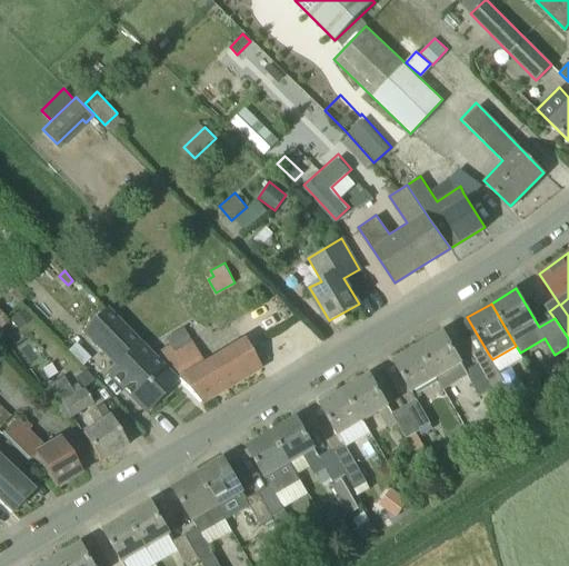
[(108,370),(145,409),(176,379),(105,306),(82,328),(116,363),(108,370)]
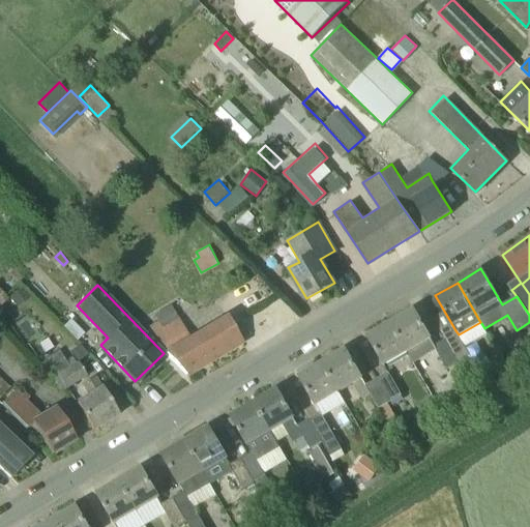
[(447,367),(451,364),(458,360),(444,338),(434,344),(413,309),(390,322),(408,351),(414,362),(437,349),(447,367)]
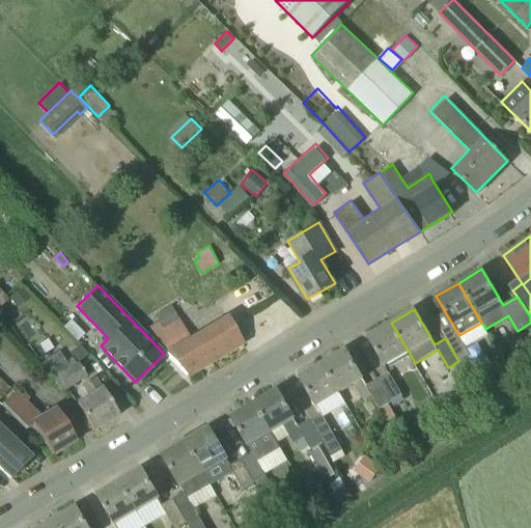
[(143,328),(186,372),(241,340),(226,314),(190,335),(174,310),(143,328)]
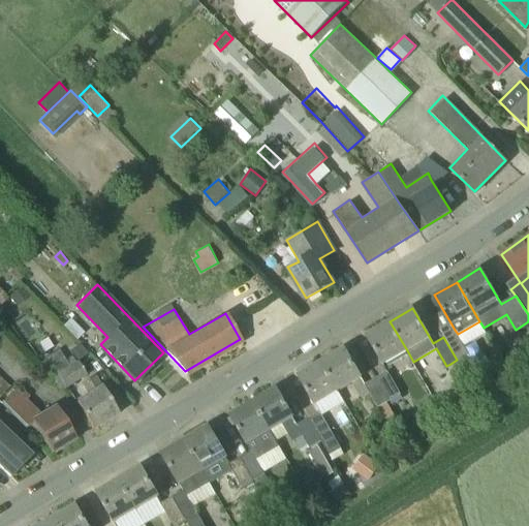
[(366,335),(383,365),(407,350),(390,321),(366,335)]
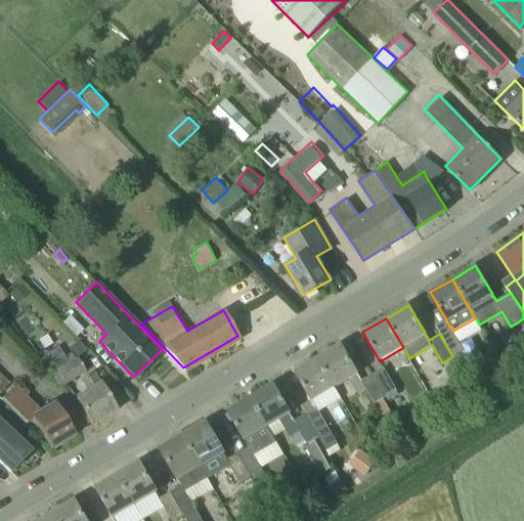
[(450,327),(439,334),(452,356),(465,350),(453,331),(450,327)]
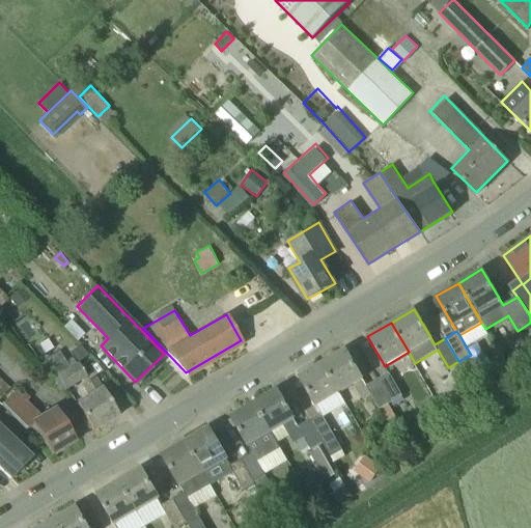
[(345,350),(322,363),(339,392),(362,379),(345,350)]
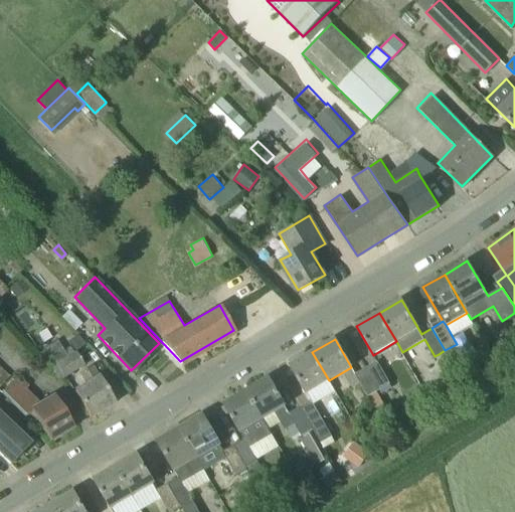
[(63,376),(84,364),(75,348),(72,350),(69,344),(62,347),(66,354),(54,361),(63,376)]
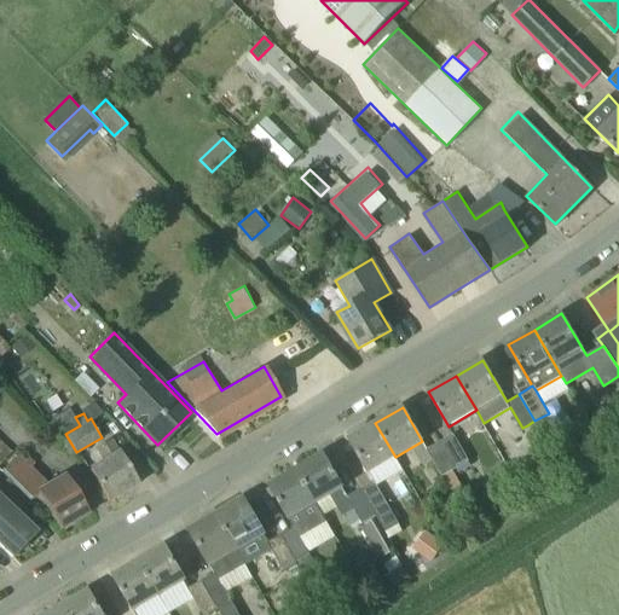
[(348,437),(368,473),(395,457),(375,423),(348,437)]
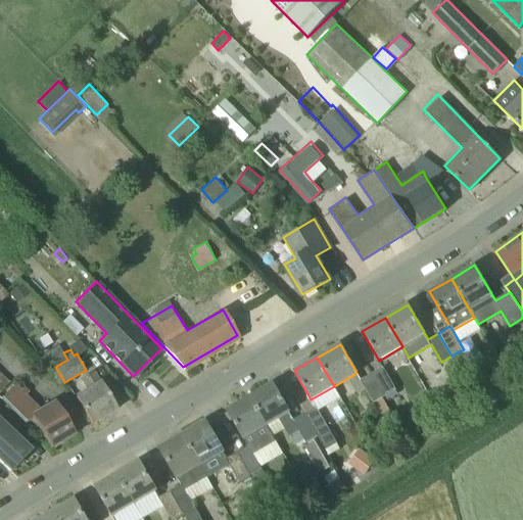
[(371,372),(384,395),(396,388),(383,366),(371,372)]
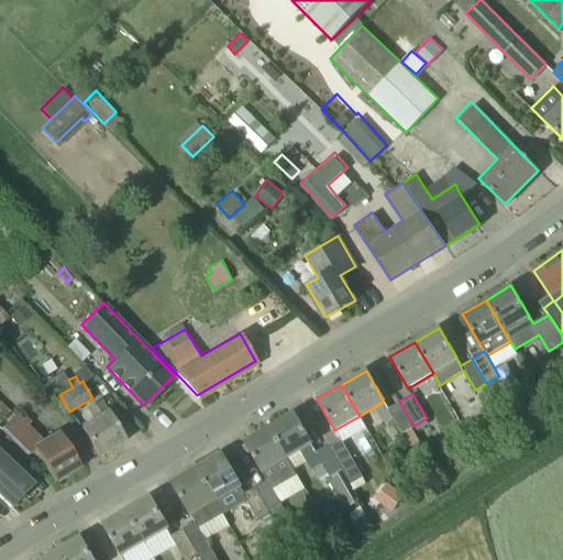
[(92,417),(80,424),(98,454),(125,438),(101,397),(86,406),(92,417)]
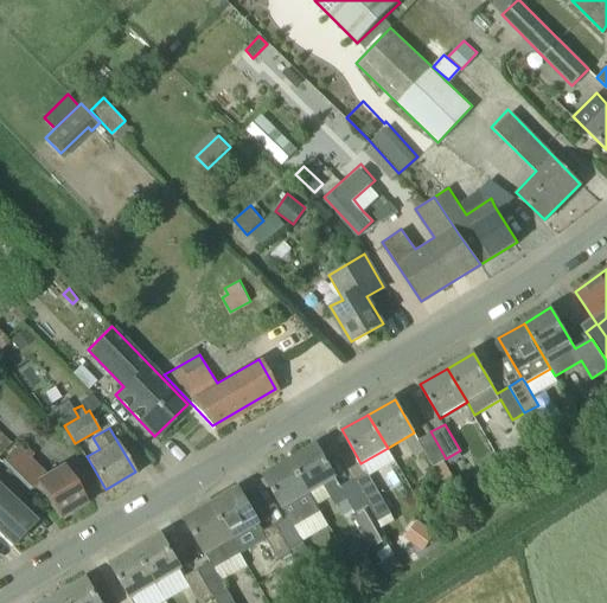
[(12,441),(0,429),(0,453),(2,450),(12,441)]
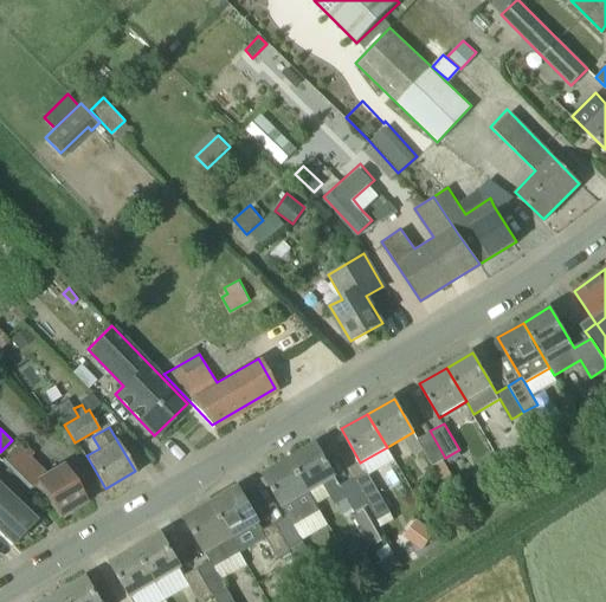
[(432,465),(445,458),(430,431),(417,439),(432,465)]
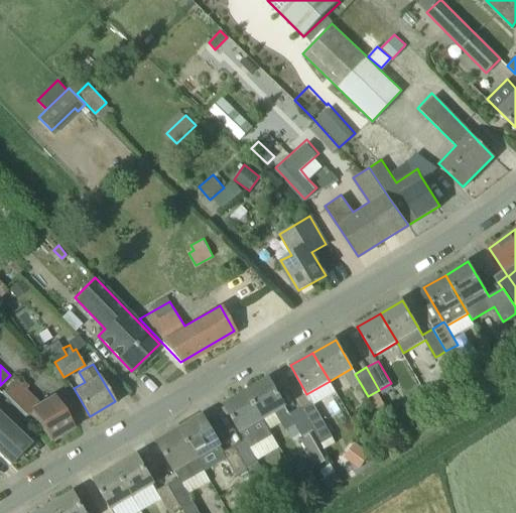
[(21,382),(15,376),(1,391),(25,415),(32,410),(49,439),(73,425),(53,393),(41,401),(26,387),(28,385),(23,380),(21,382)]
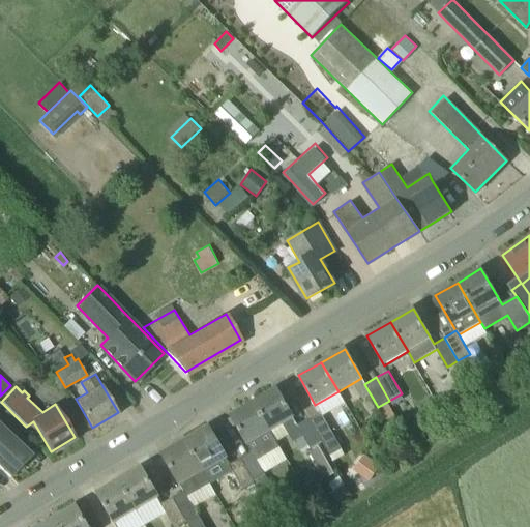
[(276,388),(253,402),(270,432),(283,425),(292,441),(302,436),(310,447),(321,441),(307,418),(297,425),(276,388)]
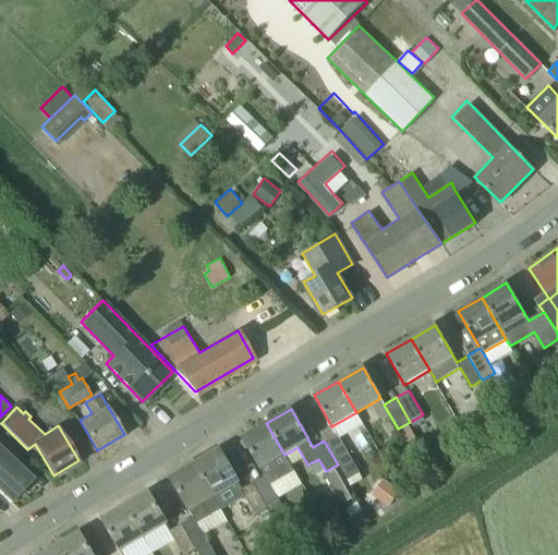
[(242,436),(264,475),(252,482),(267,506),(279,498),(270,483),(293,470),(284,455),(266,423),(242,436)]
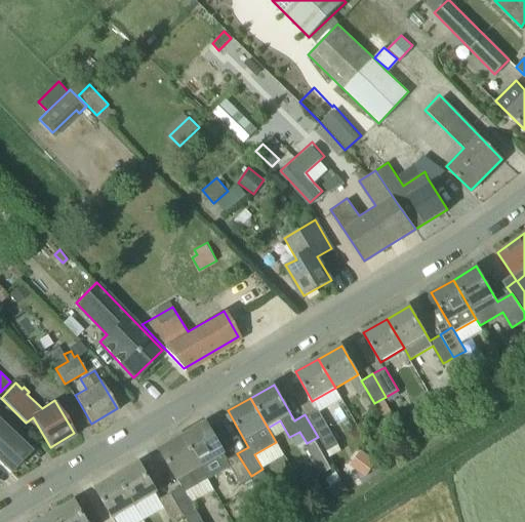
[(330,430),(317,407),(305,414),(318,437),(326,451),(338,444),(330,430)]
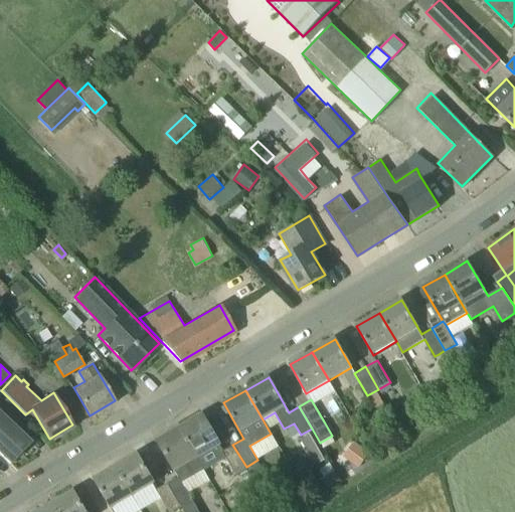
[(0,415),(0,452),(10,462),(29,443),(0,415)]
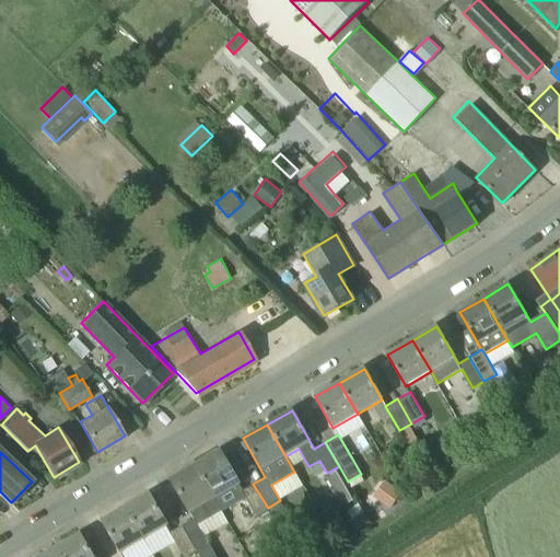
[(221,452),(196,466),(222,510),(246,497),(255,514),(268,508),(253,484),(243,490),(221,452)]
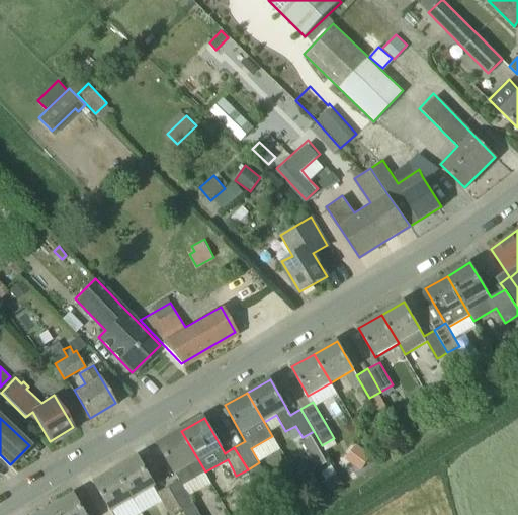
[(181,431),(159,444),(179,479),(169,486),(181,508),(185,514),(200,514),(183,485),(205,471),(181,431)]
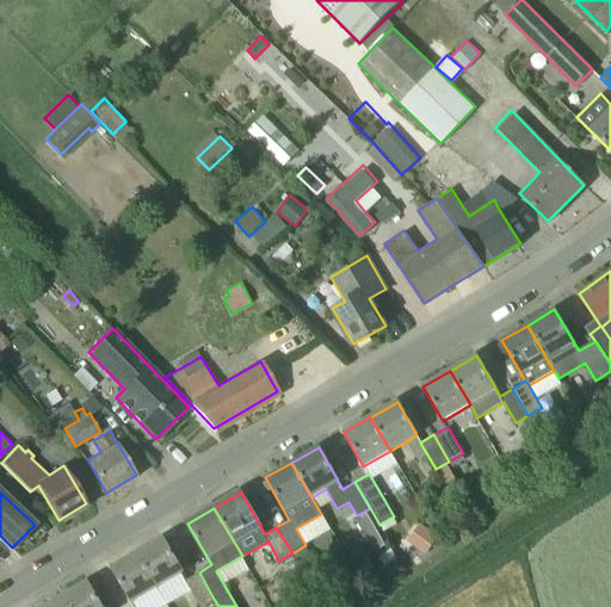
[(425,526),(412,544),(426,555),(439,537),(425,526)]
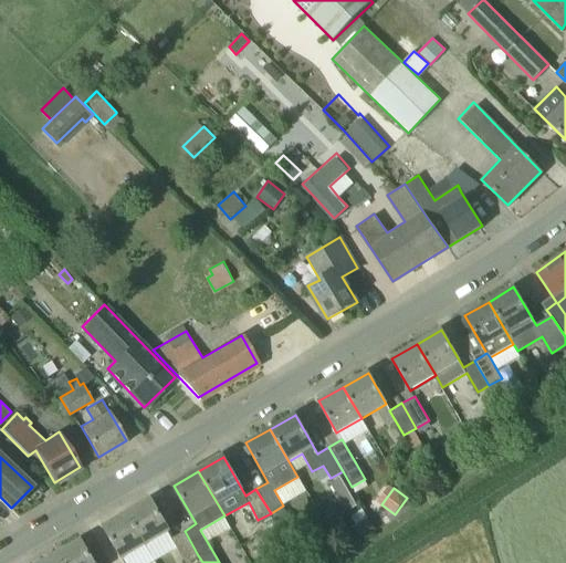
[(150,499),(127,513),(145,544),(169,531),(150,499)]
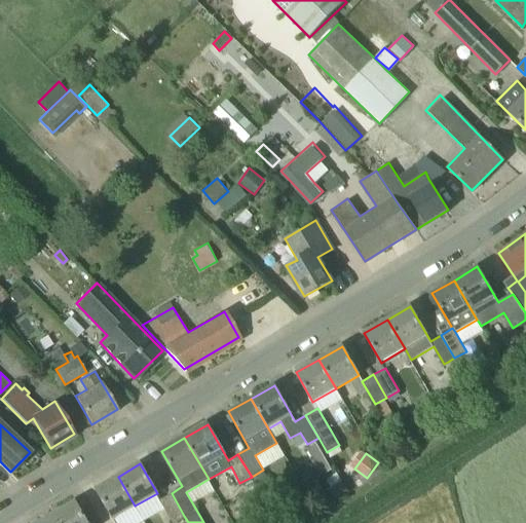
[(272,486),(265,474),(255,480),(261,492),(272,486)]
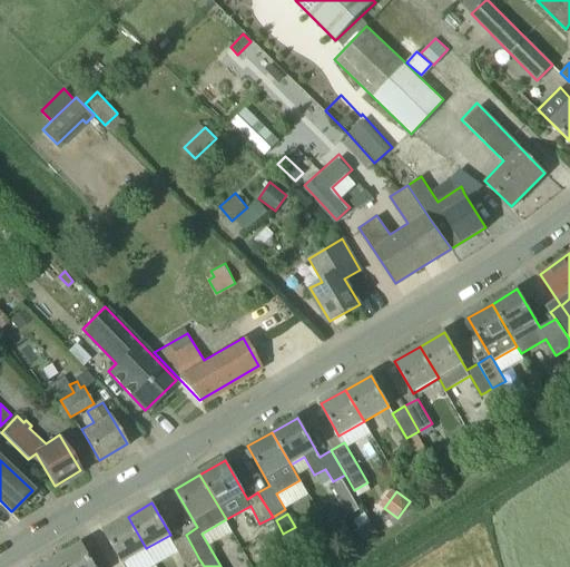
[(123,561),(146,548),(128,517),(105,530),(123,561)]
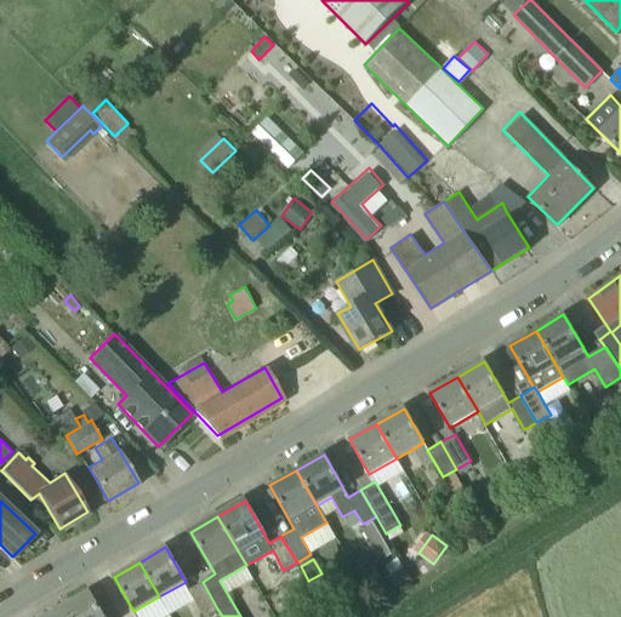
[(404,567),(387,578),(396,589),(412,578),(404,567)]
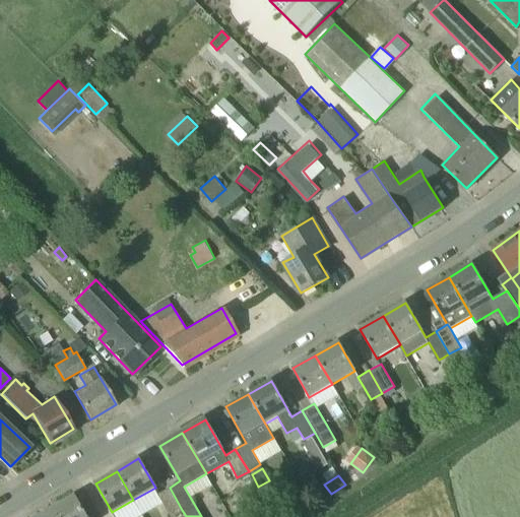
[(170,488),(158,494),(171,516),(182,510),(170,488)]
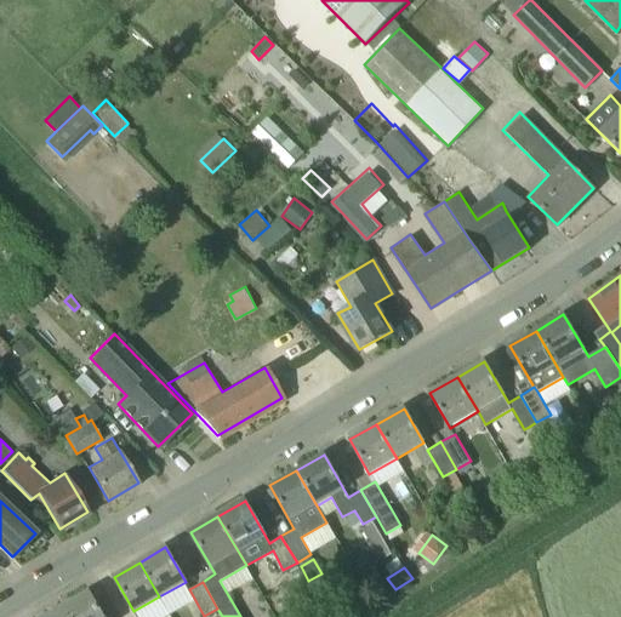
[(68,616),(103,616),(89,592),(63,606),(68,616)]
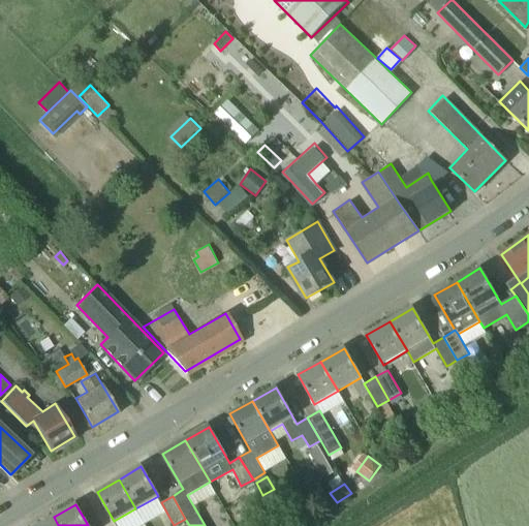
[(37,525),(58,525),(54,517),(37,525)]
